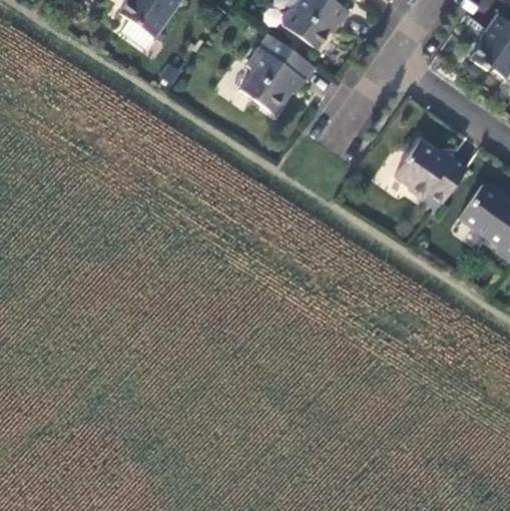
[(128,0),(120,11),(156,36),(180,0),(128,0)]
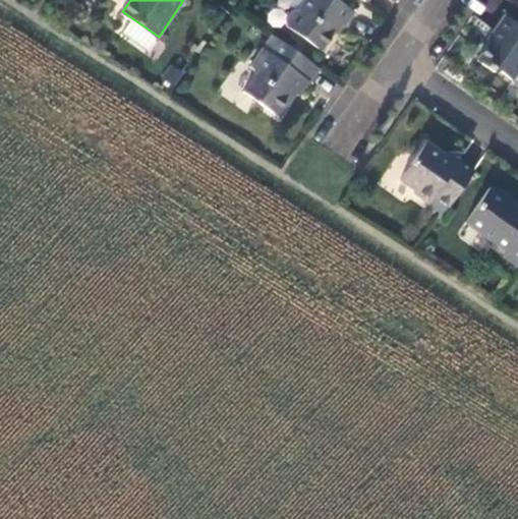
[(345,24),(355,9),(341,0),(302,0),(297,8),(290,6),(283,18),(286,23),(323,49),(342,21),(345,24)]
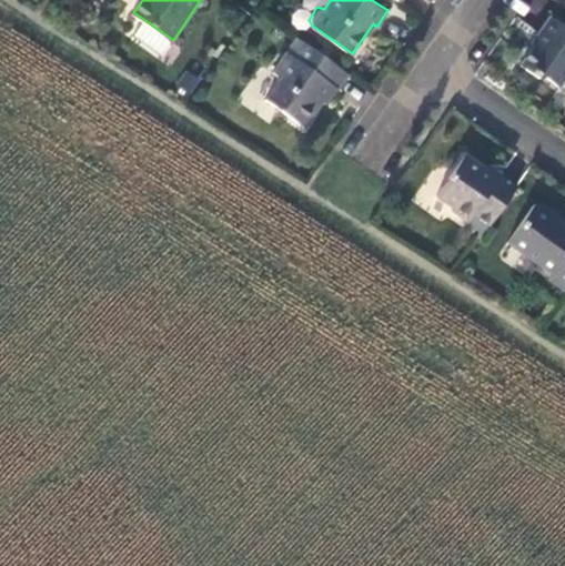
[(564,26),(551,17),(538,33),(540,36),(518,66),(536,80),(545,76),(560,86),(564,76),(564,26)]
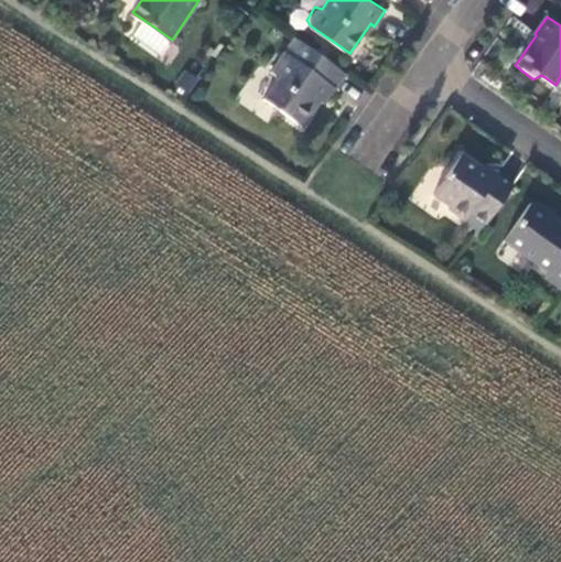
[(347,72),(295,34),(271,67),(276,71),(276,77),(260,100),(299,128),(316,104),(314,101),(317,97),(323,101),(335,86),(337,87),(347,72)]
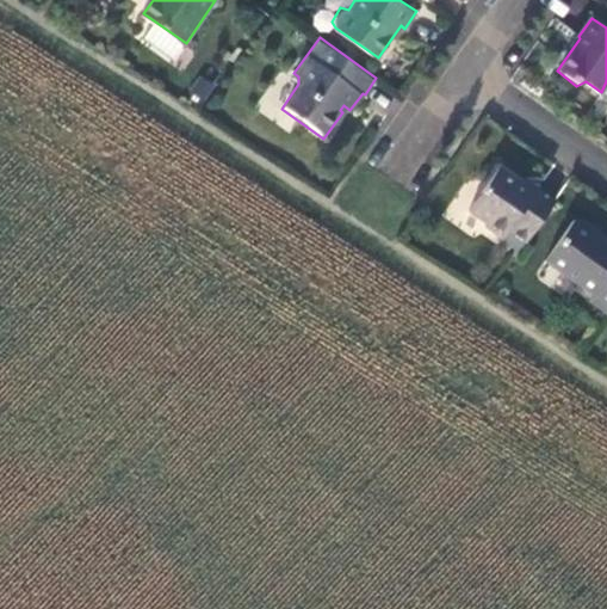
[(192,74),(184,93),(200,100),(209,81),(192,74)]
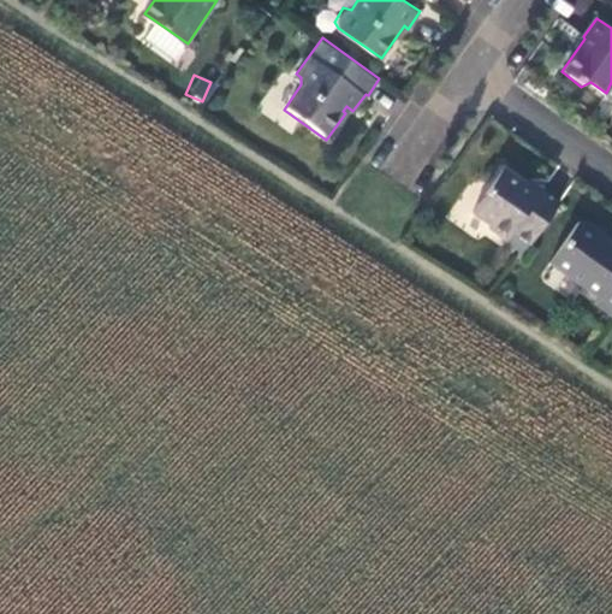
[(533,242),(562,200),(544,188),(541,192),(504,167),(474,208),(492,219),(489,224),(509,236),(515,230),(533,242)]
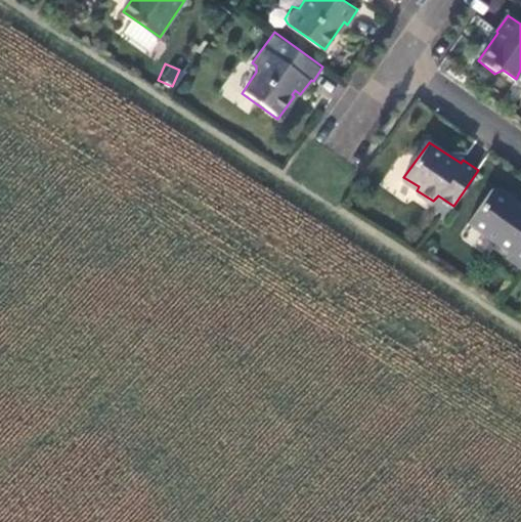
[(520,257),(520,206),(510,198),(509,191),(500,185),(493,185),(473,216),(514,246),(512,251),(520,257)]
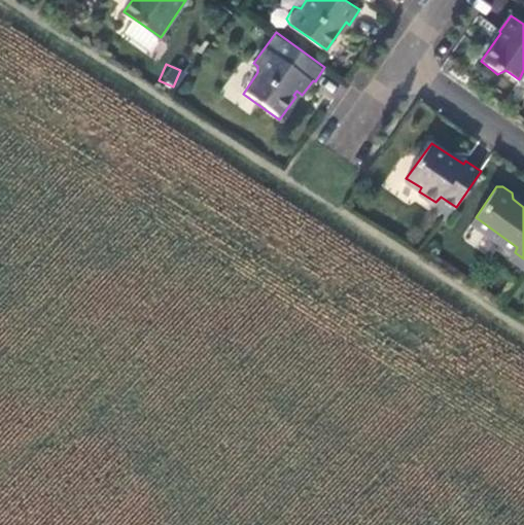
All buildings are outlined.
